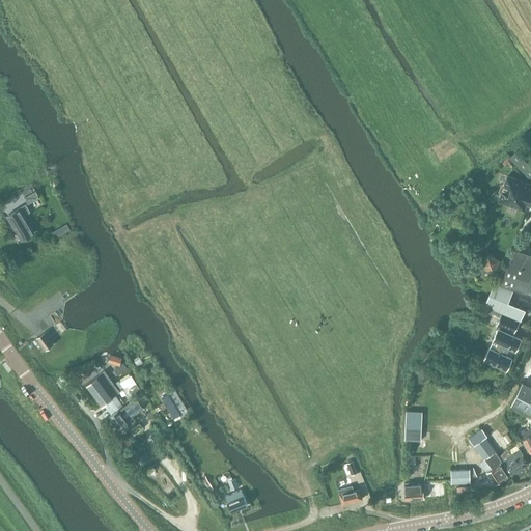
[(530,168),(516,151),(510,157),(530,180),(530,168)]
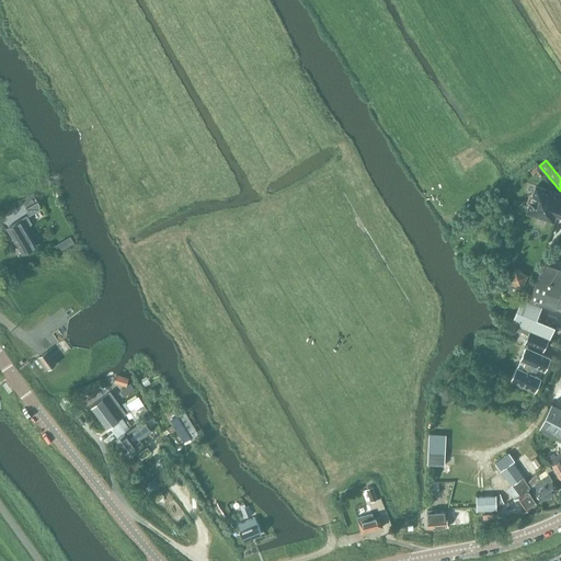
[(560,202),(560,198),(560,194),(536,185),(533,195),(539,198),(537,205),(530,203),(526,213),(553,221),(556,215),(560,216),(560,202)]
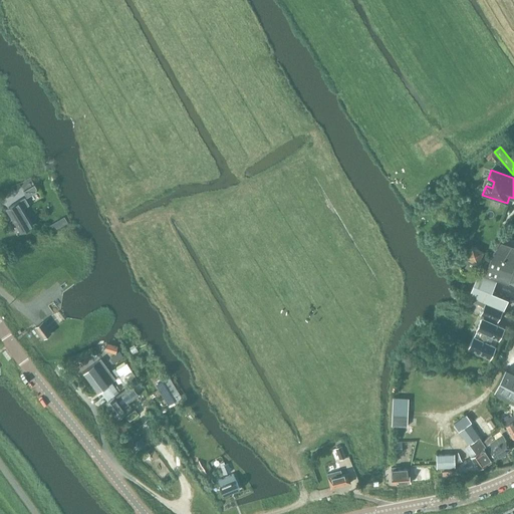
[(25,194),(27,197),(35,192),(36,188),(34,184),(23,191),(25,194)]
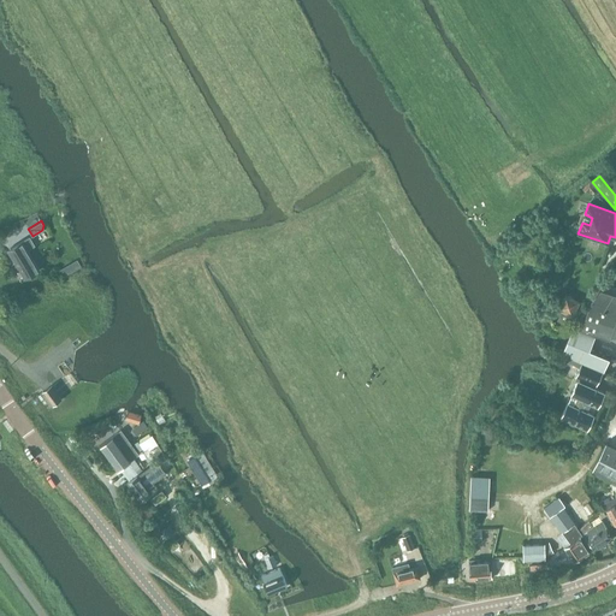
[(9,252),(12,258),(25,278),(40,270),(27,249),(35,244),(30,237),(29,236),(10,248),(9,252)]
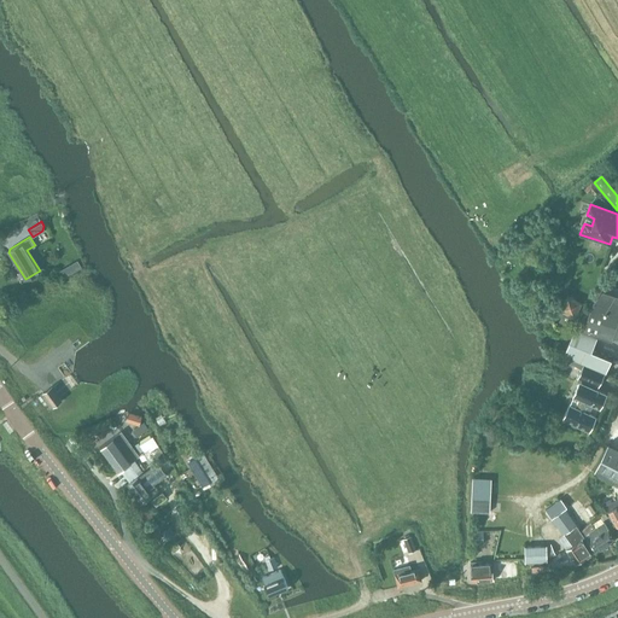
[(77,261),(65,268),(66,268),(69,274),(81,267),(77,261)]
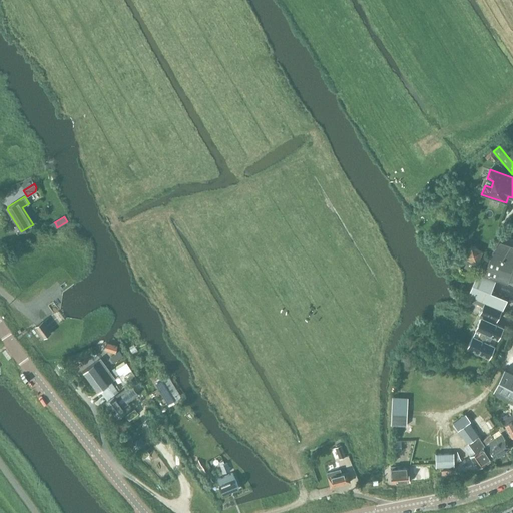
[(512,243),(506,241),(500,239),(492,248),(484,273),(512,283),(512,243)]
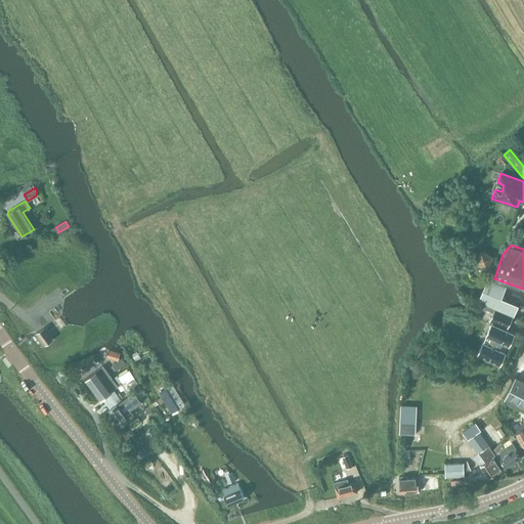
[(474,262),(487,268),(493,256),(481,249),(474,262)]
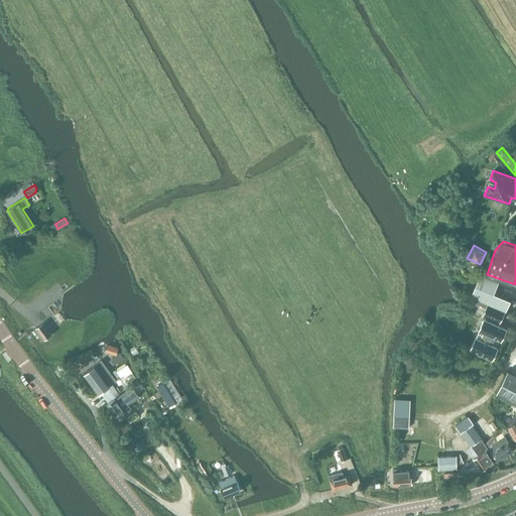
[(471,295),(506,310),(511,299),(494,292),(499,281),(480,273),(471,295)]
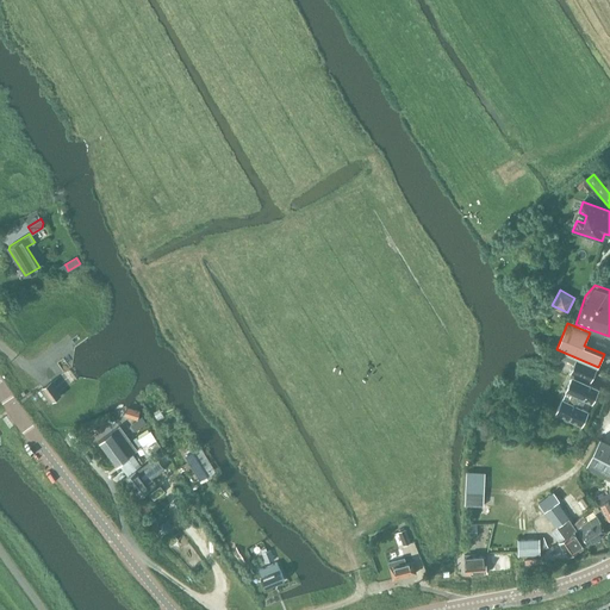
[(597,367),(577,359),(574,363),(571,373),(570,375),(572,378),(566,391),(585,400),(585,398),(591,402),(597,390),(598,388),(589,384),(590,381),(597,367)]
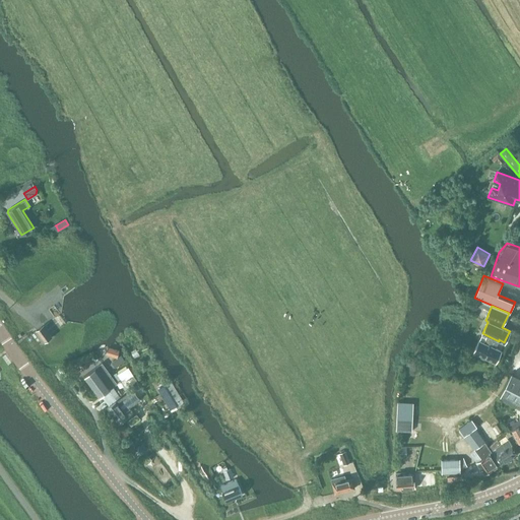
[(43,339),(45,341),(52,336),(51,335),(50,334),(47,330),(44,326),(44,325),(38,329),(37,330),(37,331),(40,334),(41,335),(43,339)]
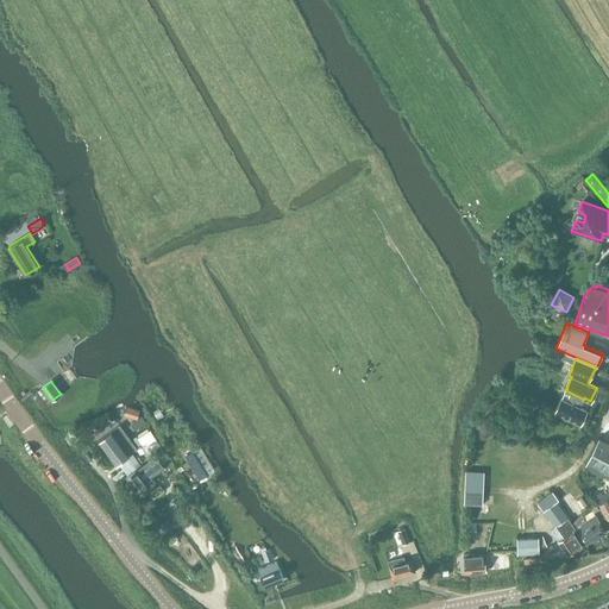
[(584,400),(565,390),(556,412),(581,422),(586,410),(581,407),(584,400)]
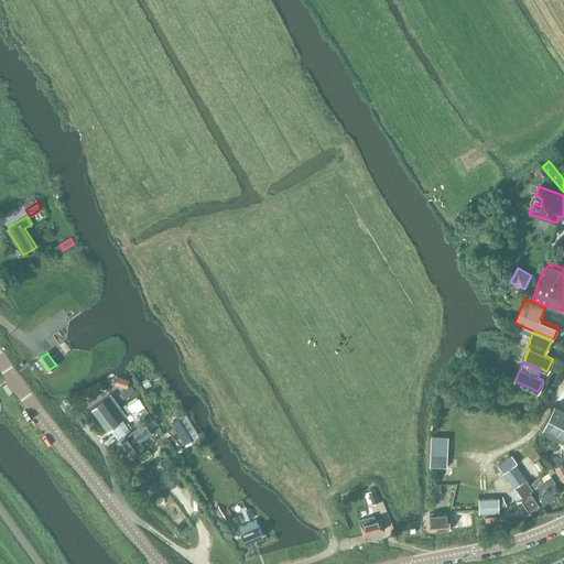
[(117,376),(115,383),(127,387),(127,388),(129,380),(117,376)]
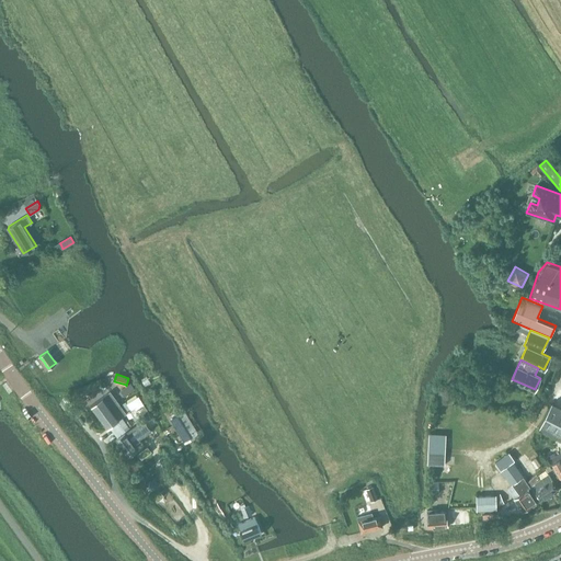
[(2,385),(9,395),(12,392),(13,391),(6,382),(2,385)]
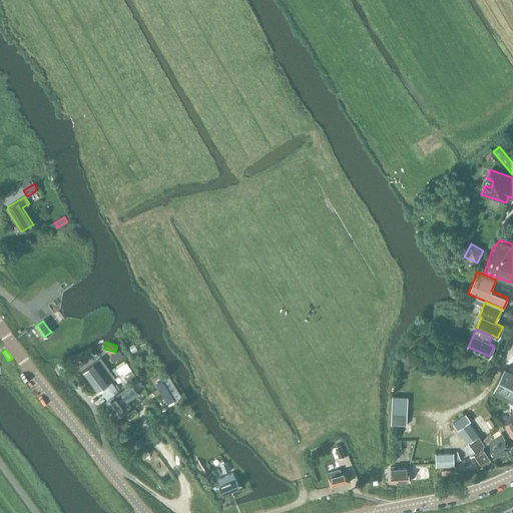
[(119,350),(111,356),(110,357),(114,363),(123,356),(119,350)]
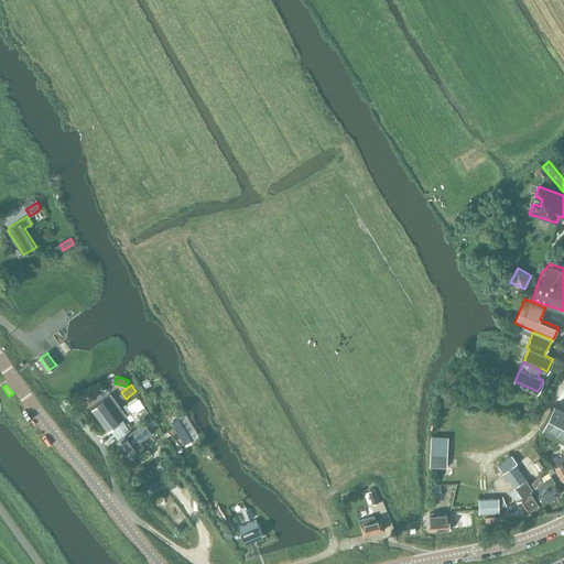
[(111,393),(91,409),(108,431),(128,416),(111,393)]
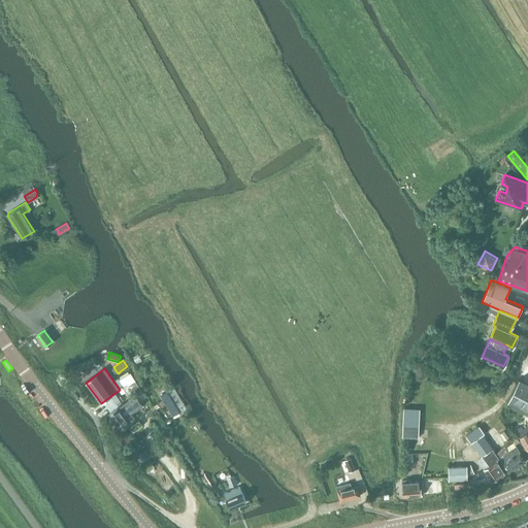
[(130,373),(120,380),(129,394),(139,388),(130,373)]
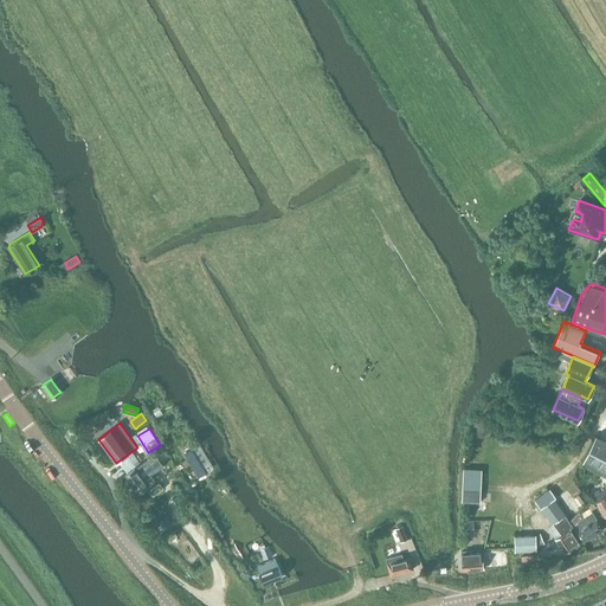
[(605,440),(600,438),(595,436),(582,462),(605,474),(605,440)]
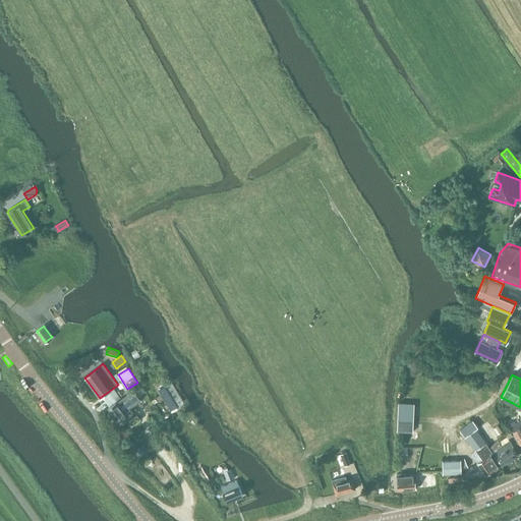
[(160,388),(174,411),(185,405),(171,382),(160,388)]
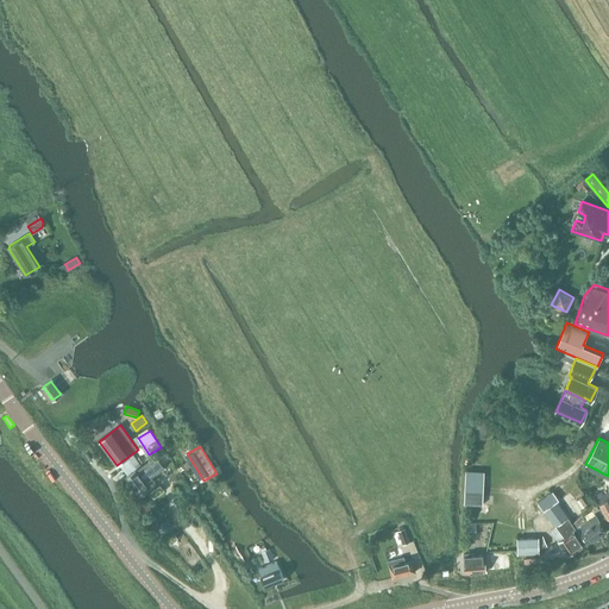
[(135,452),(115,466),(123,477),(142,463),(135,452)]
